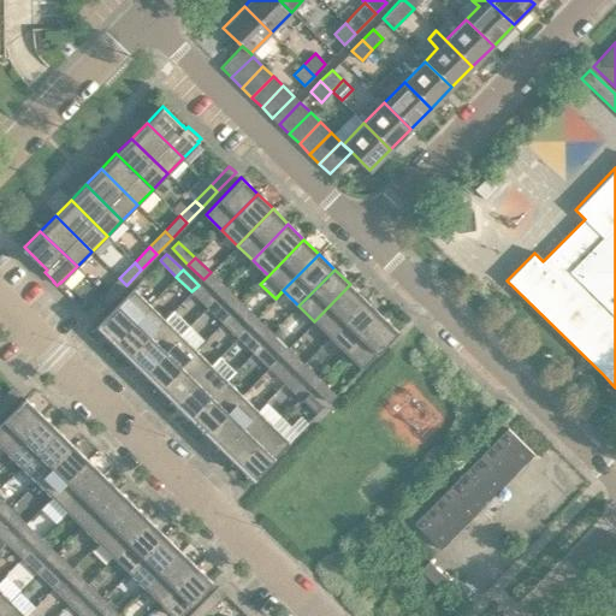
[(225,288),(211,272),(203,279),(219,295),(225,288)]
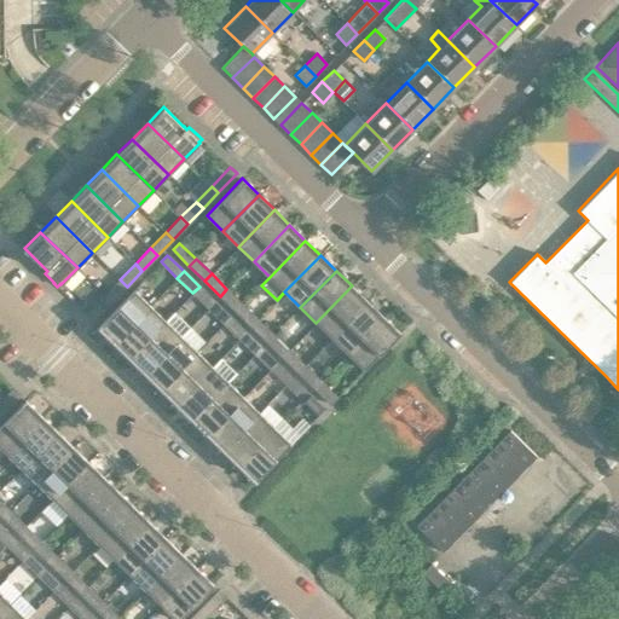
[(111,301),(127,287),(120,279),(104,295),(111,301)]
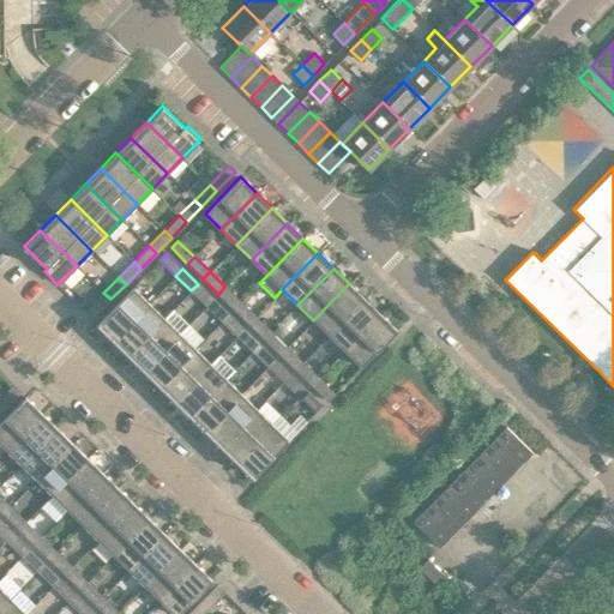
[(365,299),(349,283),(313,320),(329,335),(365,299)]
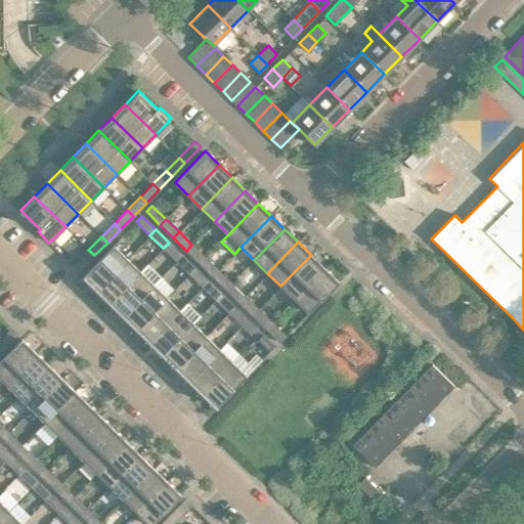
[(176,261),(182,255),(169,243),(163,248),(176,261)]
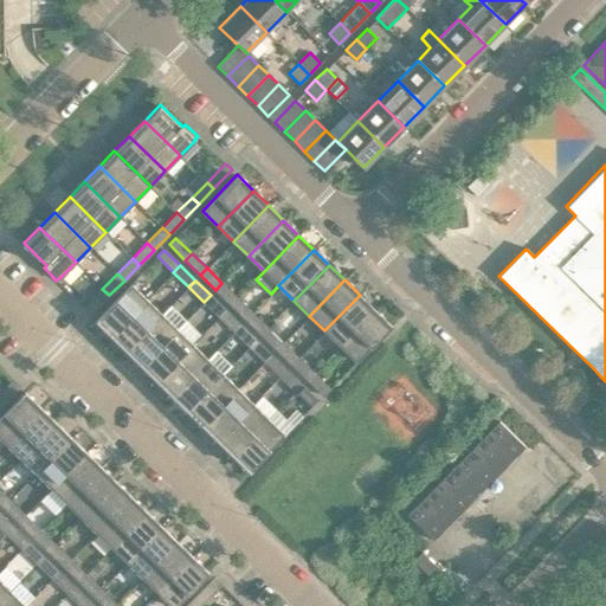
[(96,320),(111,335),(147,300),(130,283),(96,320)]
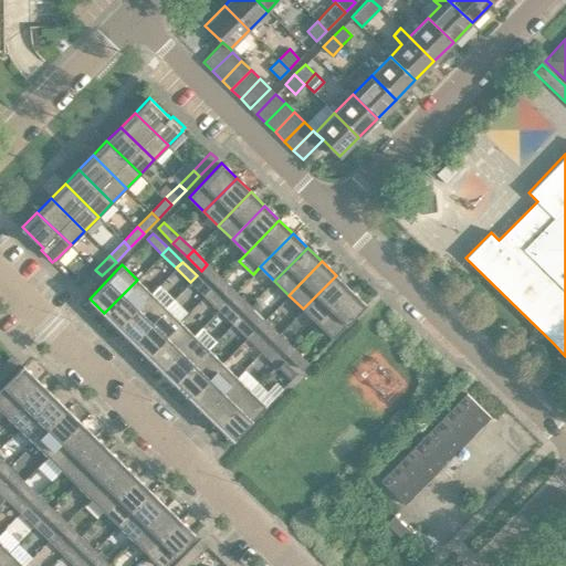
[(216,284),(221,279),(207,264),(201,271),(216,284)]
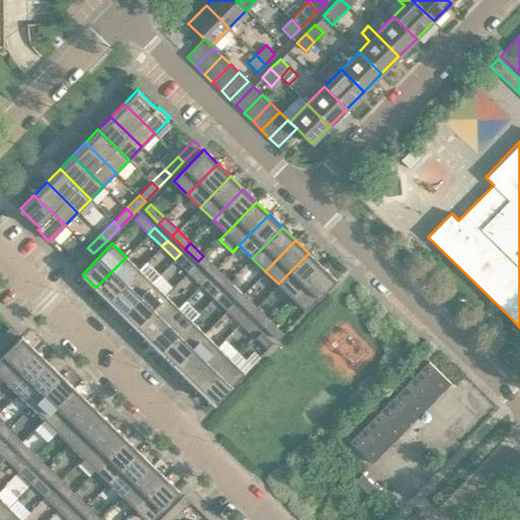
[(72,264),(77,269),(93,253),(87,248),(72,264)]
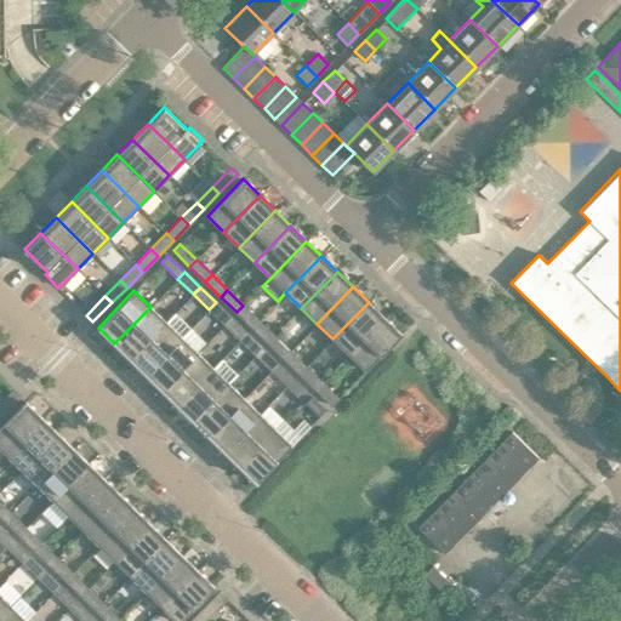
[(231,318),(216,302),(209,309),(224,325),(231,318)]
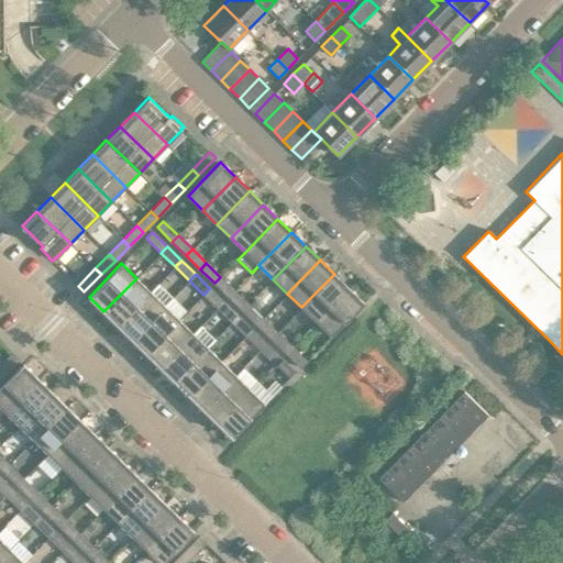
[(316,321),(349,288),(334,274),(301,307),(316,321)]
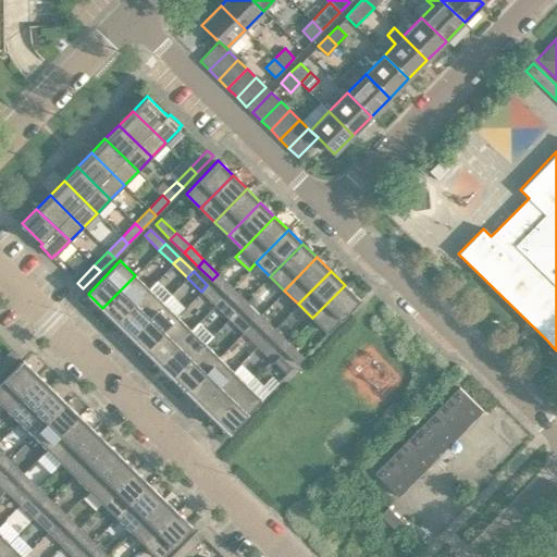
[(232,287),(218,274),(212,280),(225,294),(232,287)]
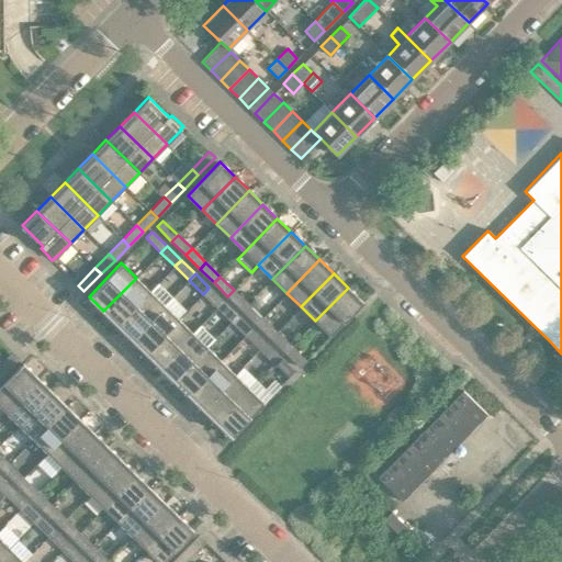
[(136,278),(103,311),(117,324),(150,291),(136,278)]
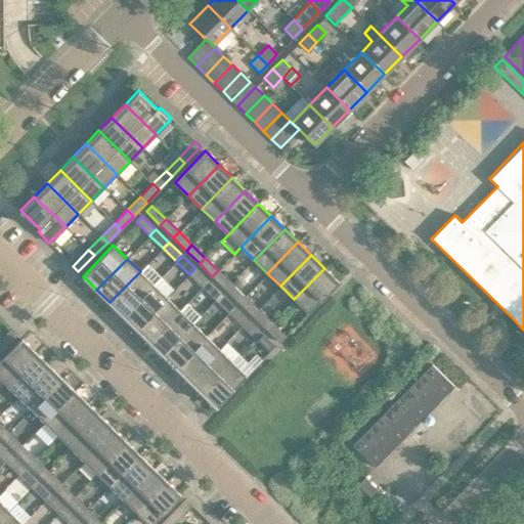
[(147,264),(140,271),(110,302),(123,315),(154,285),(161,277),(147,264)]
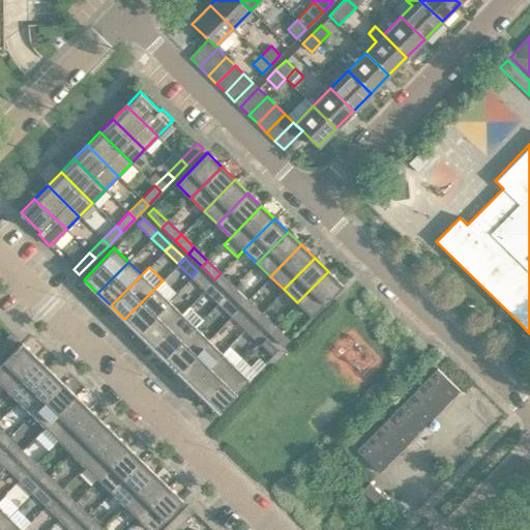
[(205,290),(210,284),(197,271),(192,277),(205,290)]
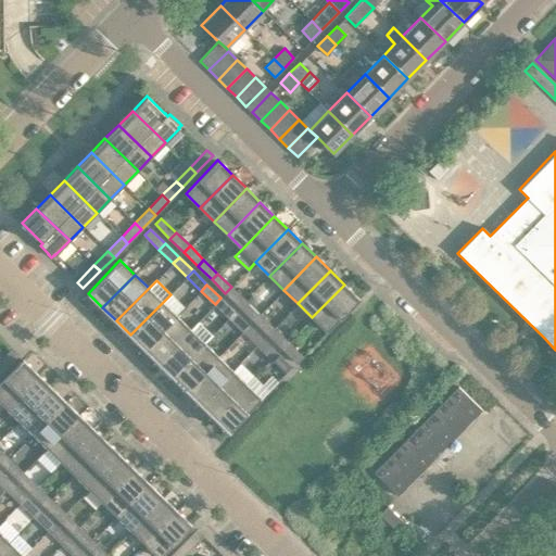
[(358,299),(344,285),(312,317),(326,331),(358,299)]
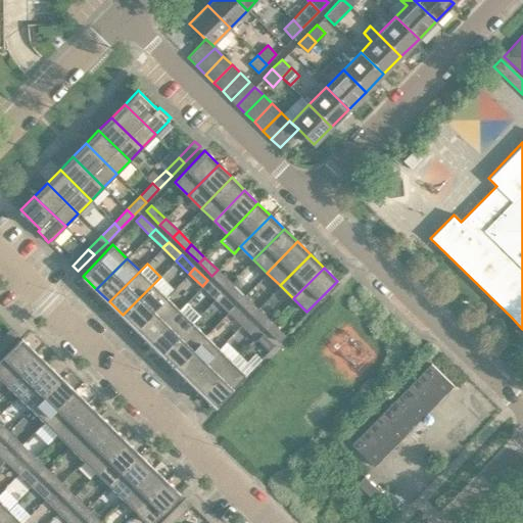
[(225,289),(231,283),(218,270),(211,276),(225,289)]
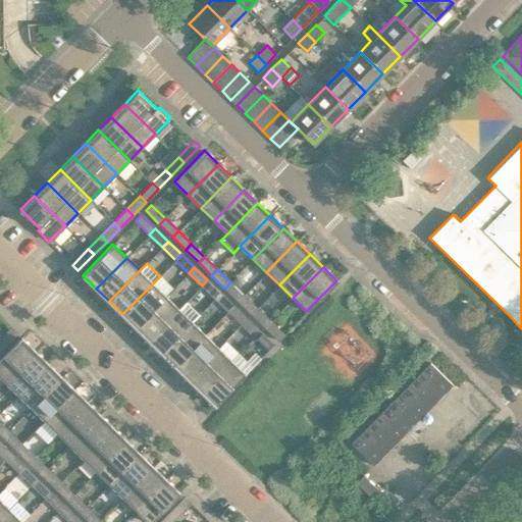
[(220,293),(207,279),(202,285),(215,299),(220,293)]
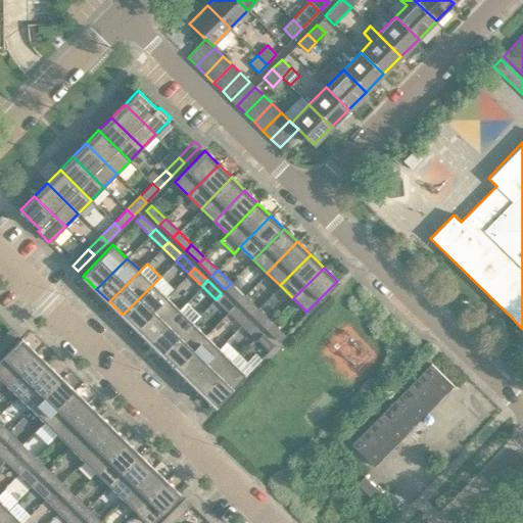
[(244,296),(231,283),(225,289),(238,301),(244,296)]
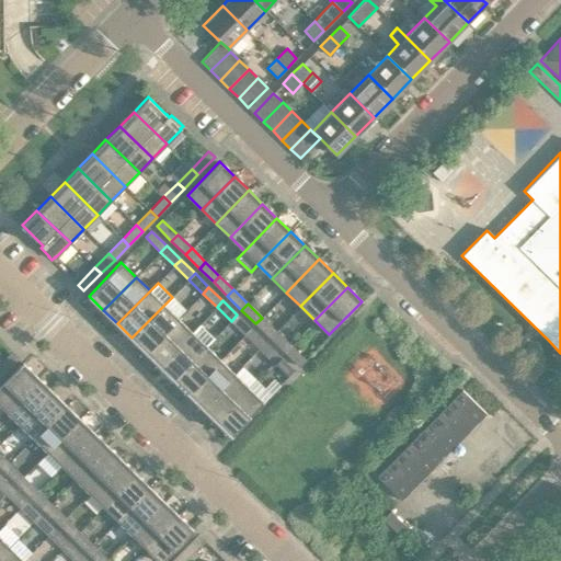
[(146,352),(178,318),(164,305),(132,338),(146,352)]
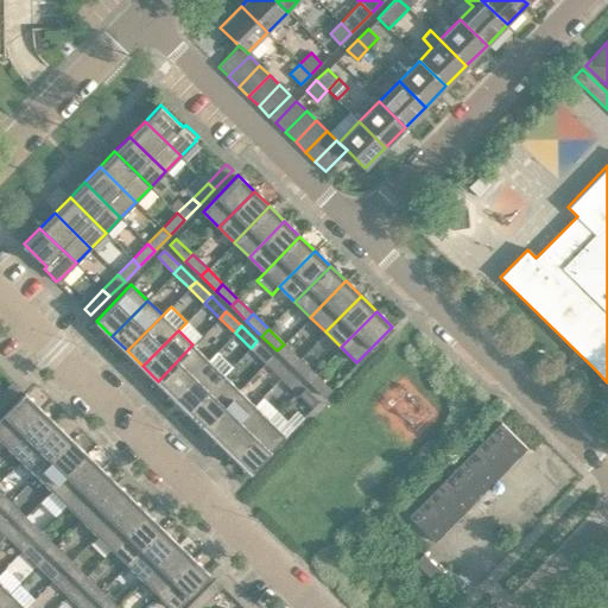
[(265,362),(272,356),(257,341),(251,348),(265,362)]
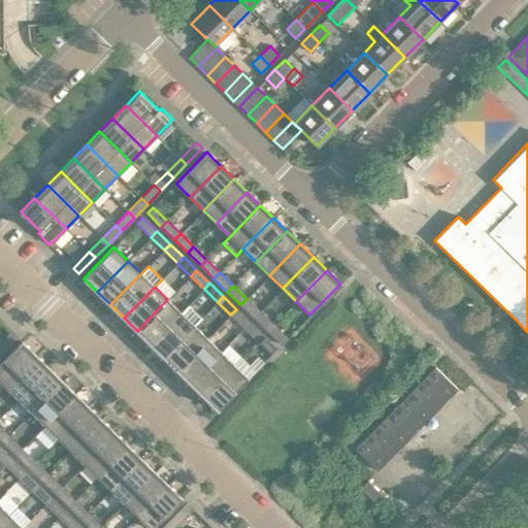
[(180,312),(167,299),(137,331),(151,343),(180,312)]
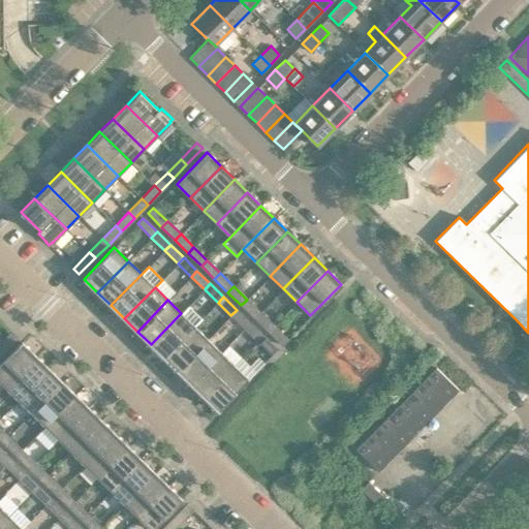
[(254,318),(260,312),(247,300),(241,305),(254,318)]
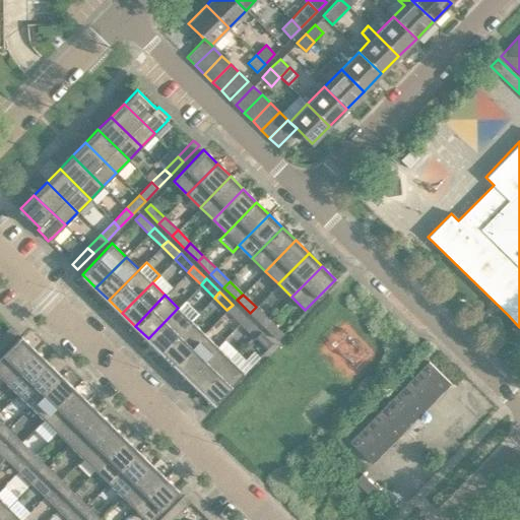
[(185,301),(178,308),(148,338),(160,351),(191,321),(198,314),(185,301)]
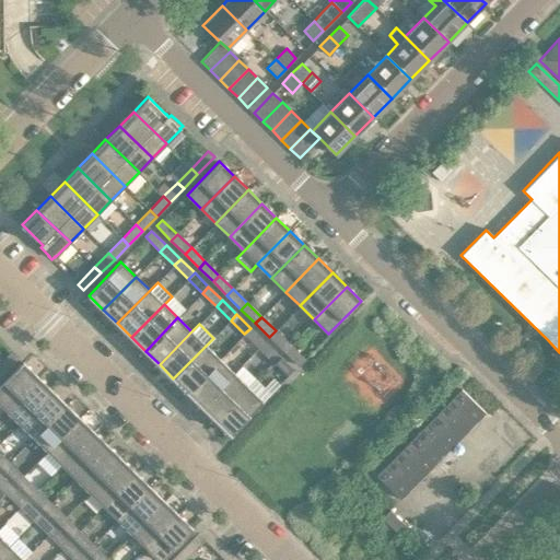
[(265,341),(251,328),(244,334),(258,348),(265,341)]
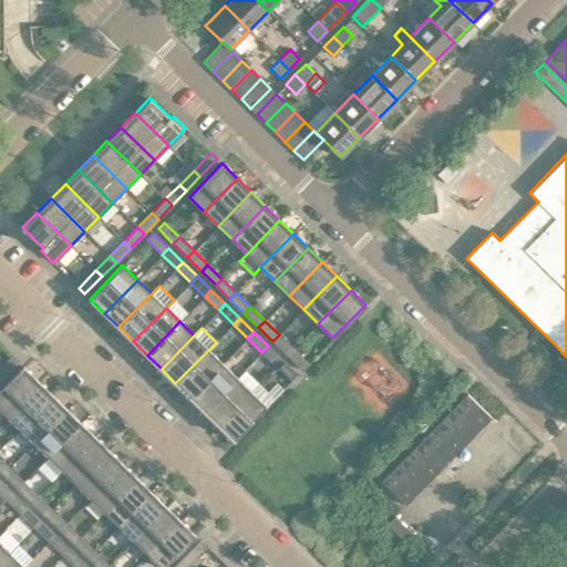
[(272,341),(287,356),(292,349),(279,334),(272,341)]
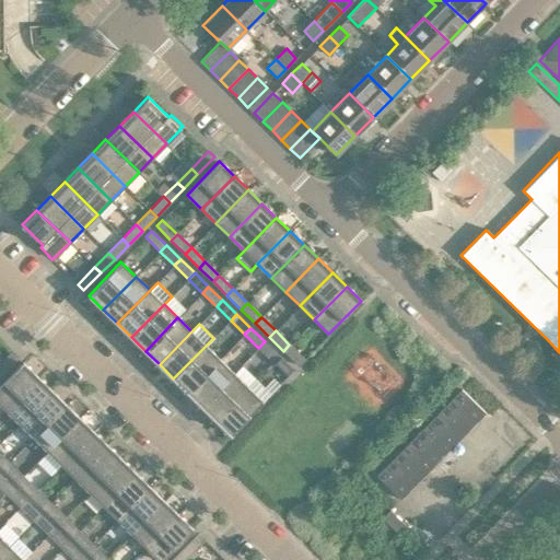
[(272,362),(279,356),(265,341),(258,348),(272,362)]
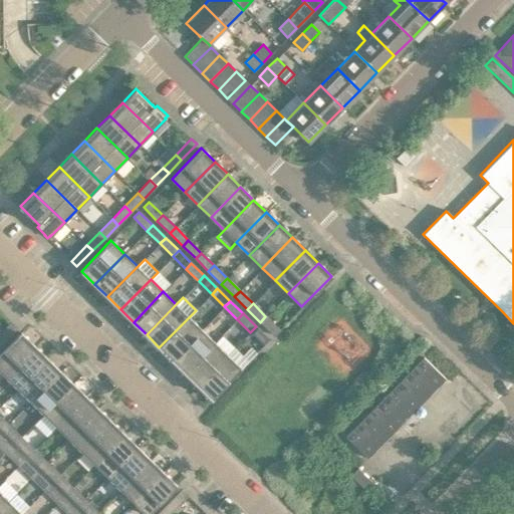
[(273,335),(279,329),(265,316),(260,322),(273,335)]
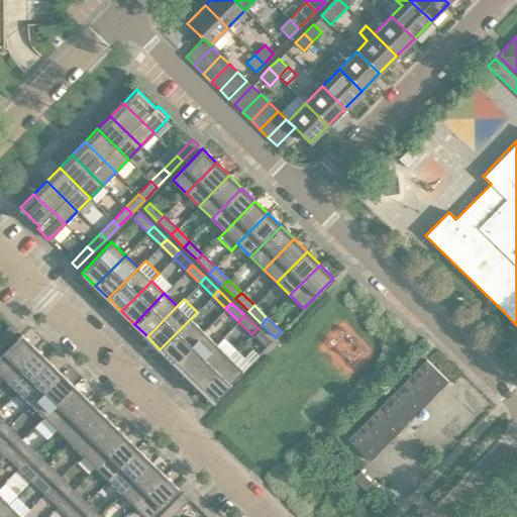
[(203,331),(190,319),(160,349),(173,362),(203,331)]
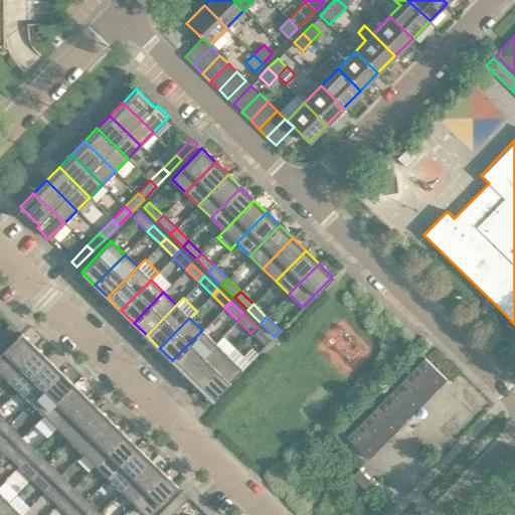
[(11,323),(10,323),(0,333),(0,344),(1,345),(16,329),(11,323)]
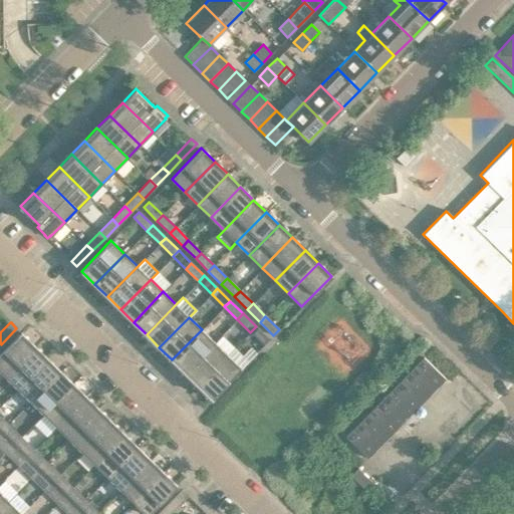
[(269,339),(256,326),(250,332),(264,345),(269,339)]
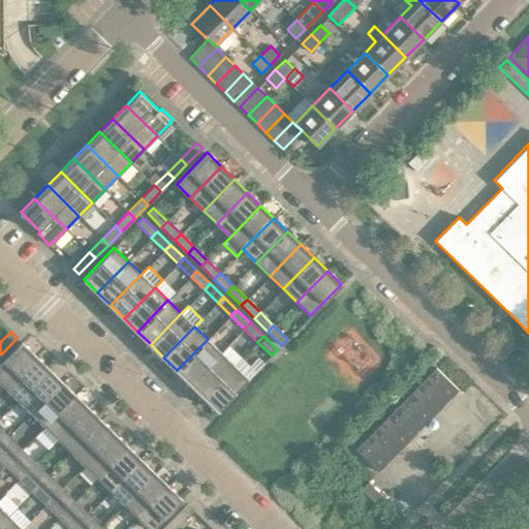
[(190,383),(221,352),(208,339),(177,370),(190,383)]
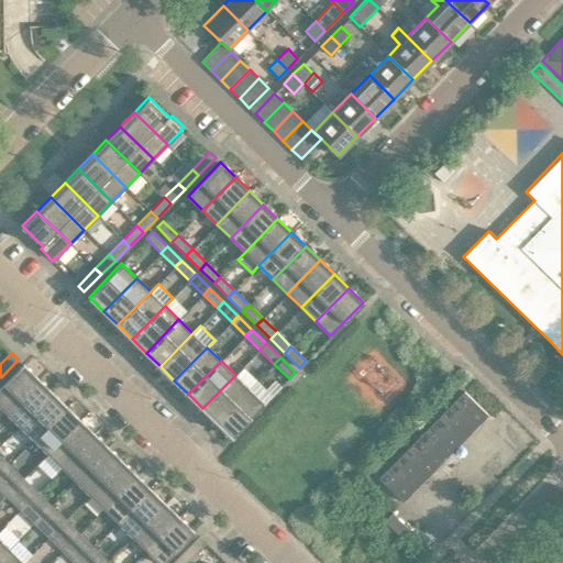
[(23,364),(0,386),(0,407),(6,412),(37,378),(23,364)]
